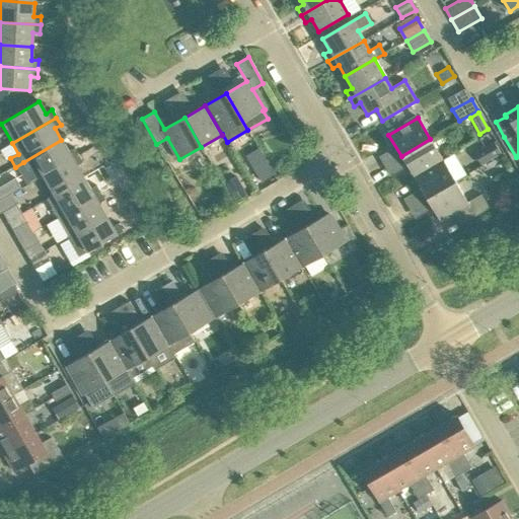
[(401,156),(414,177),(442,160),(430,139),(401,156)]
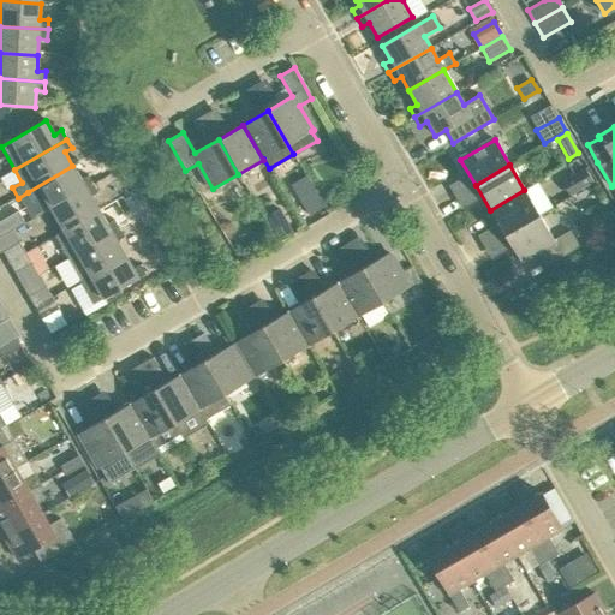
[(45,197),(51,208),(93,184),(88,175),(81,179),(72,166),(28,192),(34,203),(45,197)]
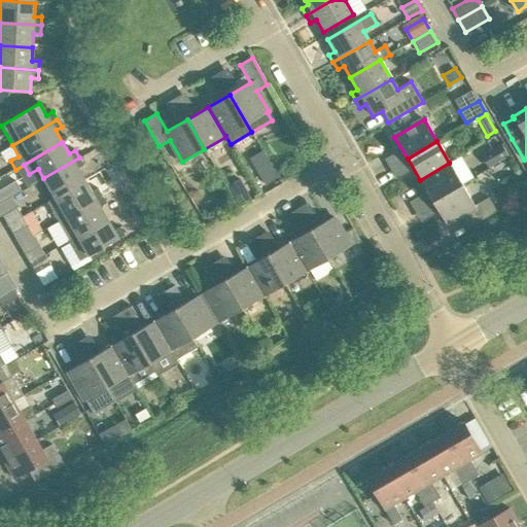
[(501,145),(483,156),(490,168),(508,156),(501,145)]
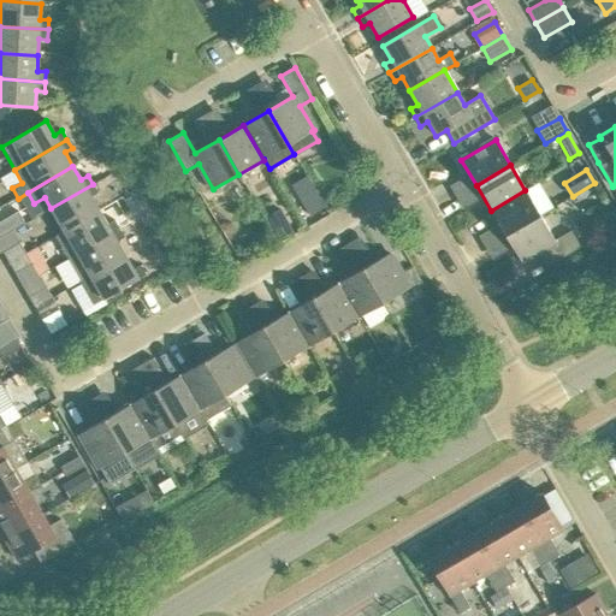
[(51,208),(64,231),(99,211),(90,197),(98,193),(93,184),(51,208)]
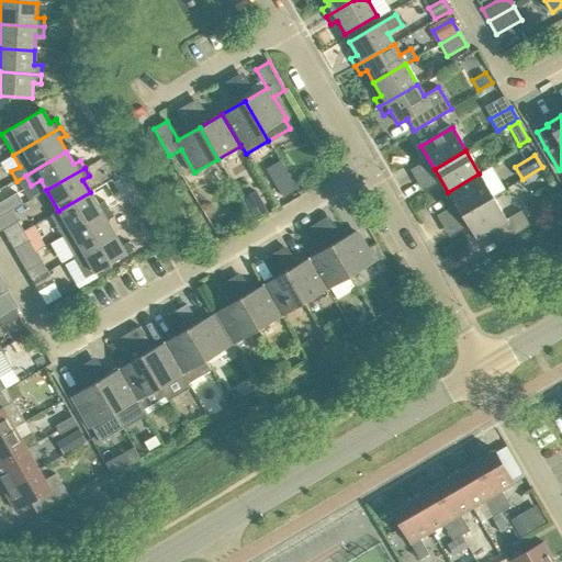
[(454,204),(449,208),(456,218),(461,215),(493,197),(479,173),(448,192),(454,204)]
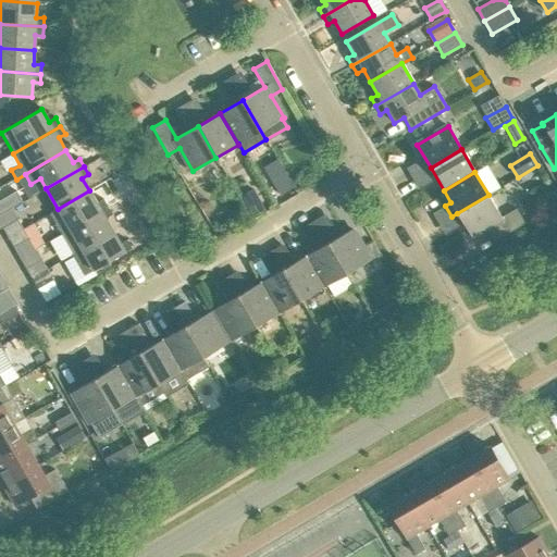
[(293,192),(286,180),(274,187),(281,199),(293,192)]
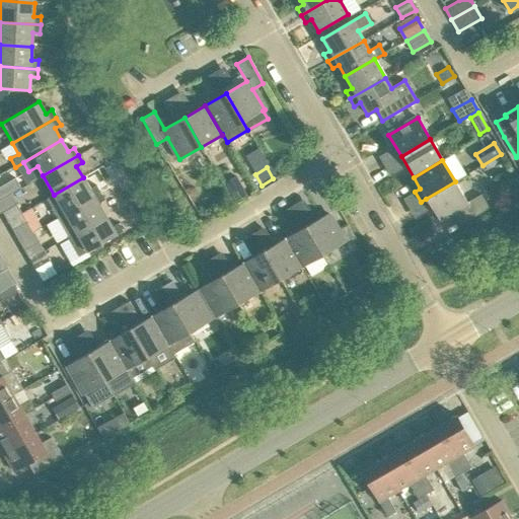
[(247,196),(236,176),(225,183),(235,202),(247,196)]
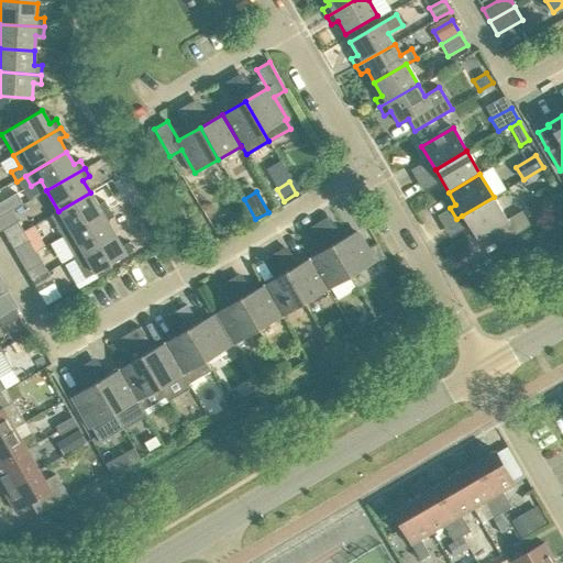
[(50,217),(62,236),(109,209),(105,201),(98,206),(90,192),(58,211),(50,217)]
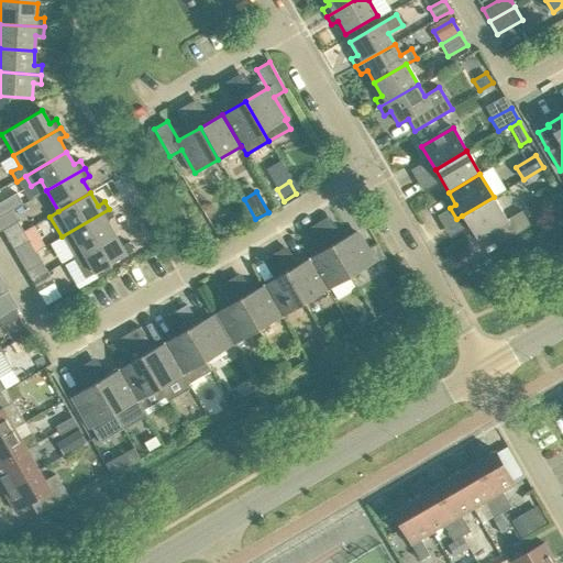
[(0,202),(0,218),(23,205),(17,194),(0,202)]
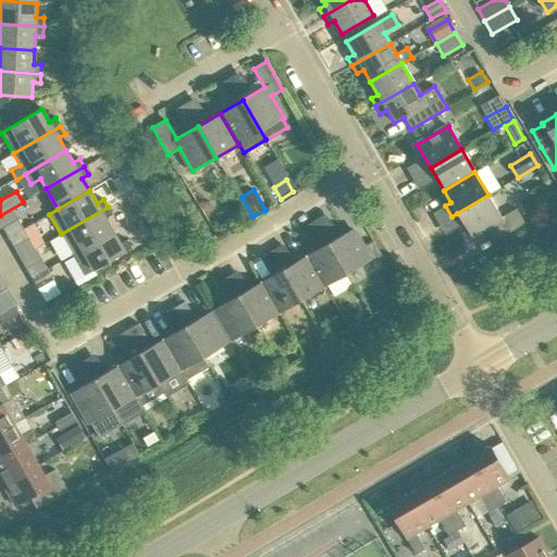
[(489,195),(457,213),(470,236),(486,227),(494,242),(524,223),(516,209),(502,218),(489,195)]
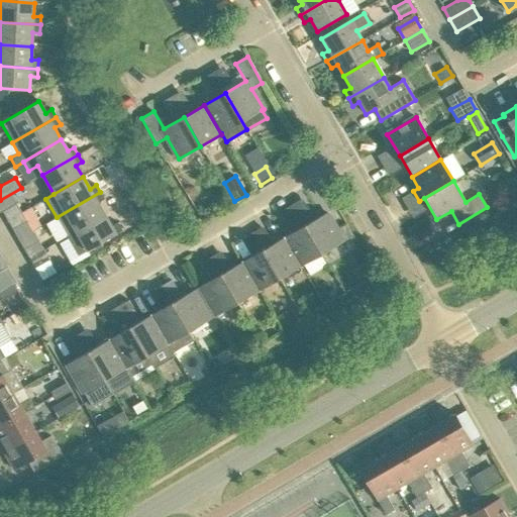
[(506,197),(516,190),(516,183),(516,182),(502,190),(506,197)]
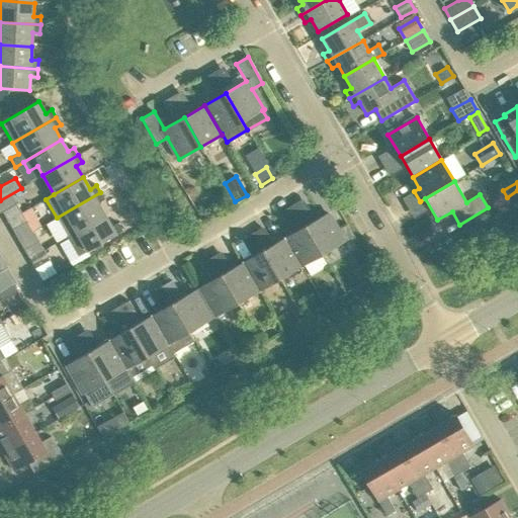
[(68,237),(105,216),(98,203),(104,199),(100,192),(57,218),(68,237)]
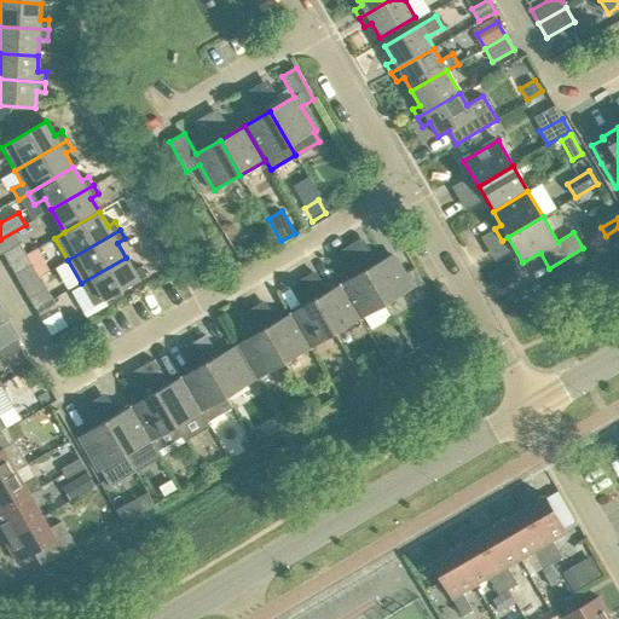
[(351,278),(340,284),(360,319),(386,305),(365,270),(351,244),(337,253),(350,275),(351,275),(351,278)]
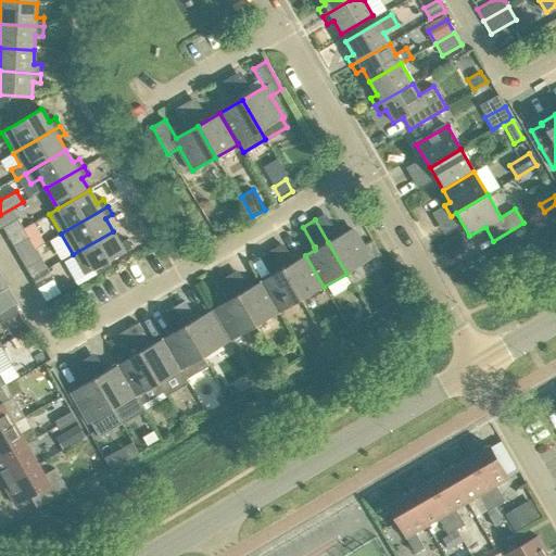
[(3,227),(9,237),(20,230),(14,220),(3,227)]
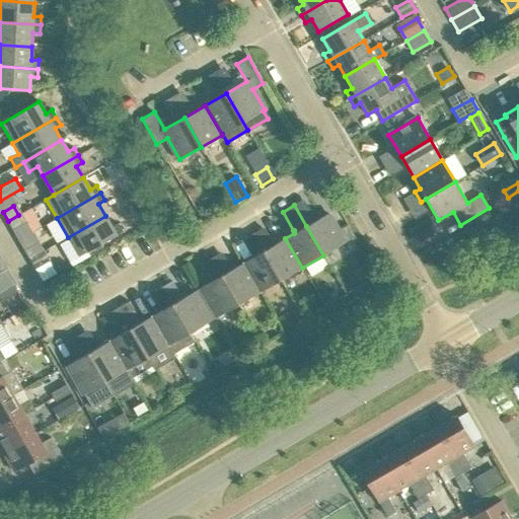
[(18,215),(8,221),(13,230),(26,223),(21,214),(19,216),(18,215)]
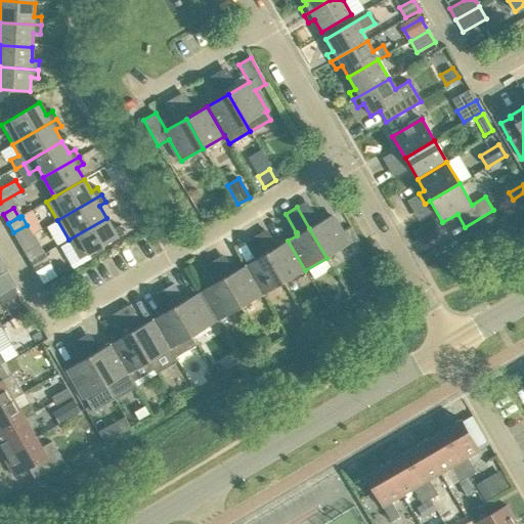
[(331,216),(309,228),(326,258),(348,246),(331,216)]
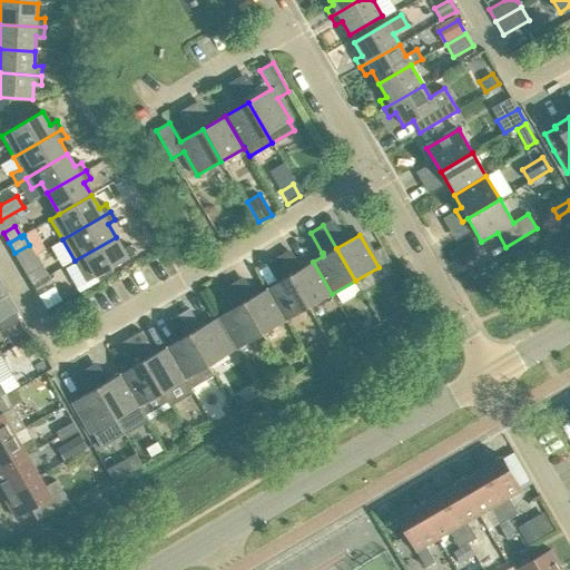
[(116,237),(75,261),(74,261),(86,282),(135,254),(130,245),(124,249),(116,237)]
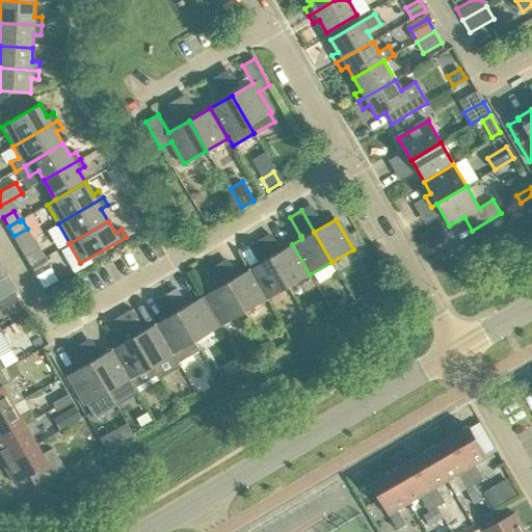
[(356,232),(350,235),(356,247),(363,243),(356,232)]
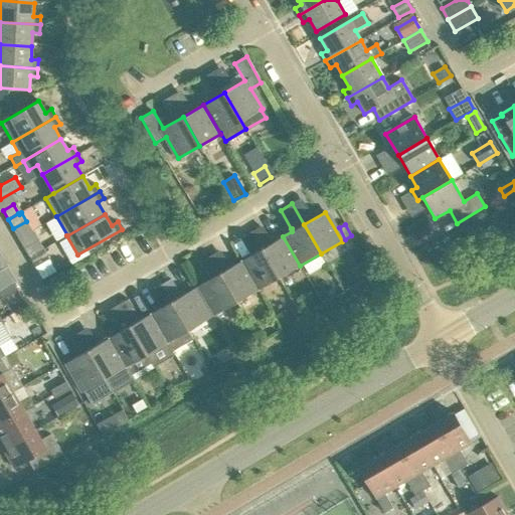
[(252,254),(241,261),(258,290),(279,278),(258,241),(252,231),(242,237),(250,251),(250,250),(252,254)]
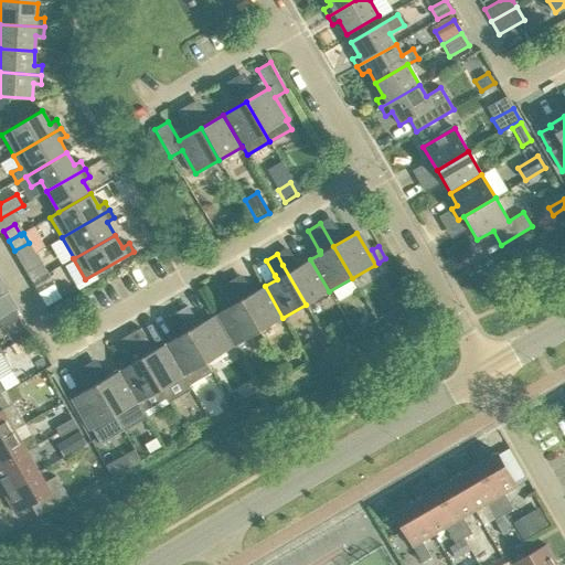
[(294,259),(283,265),(306,305),(329,291),(310,259),(298,267),(294,259)]
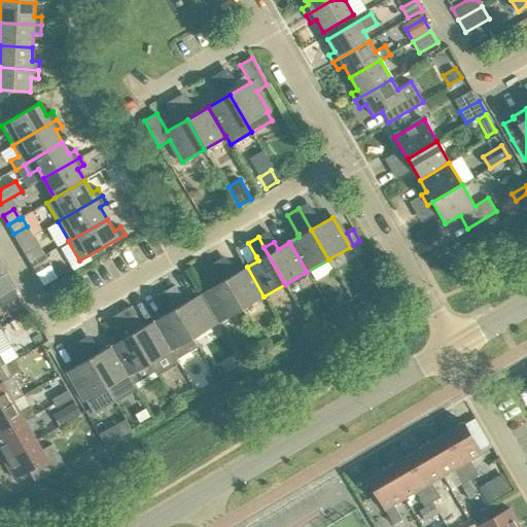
[(25,254),(30,264),(44,254),(40,246),(25,254)]
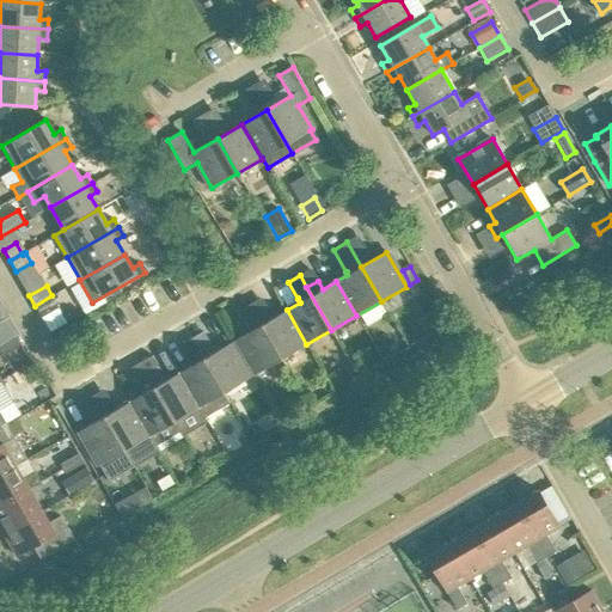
[(51,295),(35,306),(32,306),(41,319),(62,307),(54,294),(51,295)]
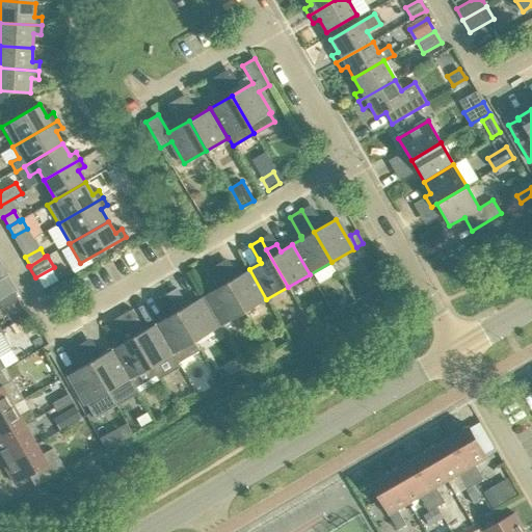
[(231,266),(221,271),(245,312),(266,299),(249,269),(237,276),(231,266)]
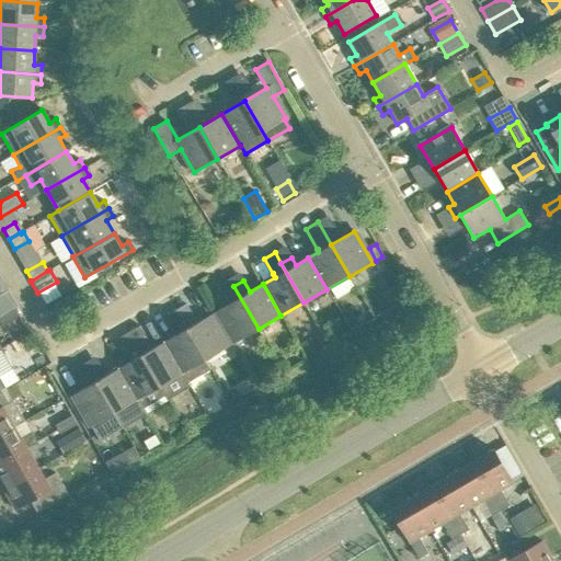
[(233,286),(232,285),(222,290),(230,304),(217,311),(235,343),(259,329),(233,286)]
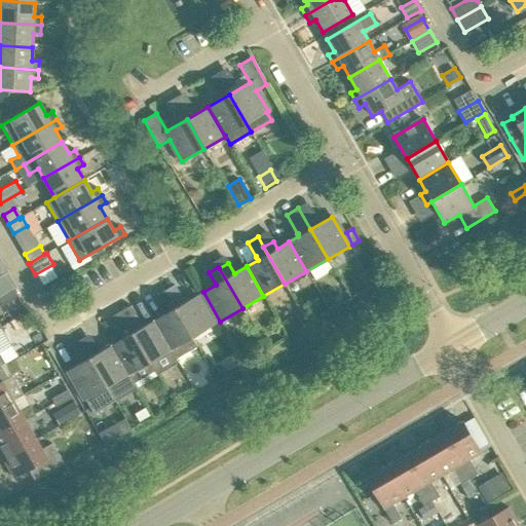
[(175,286),(165,291),(192,338),(214,325),(196,295),(184,302),(175,286)]
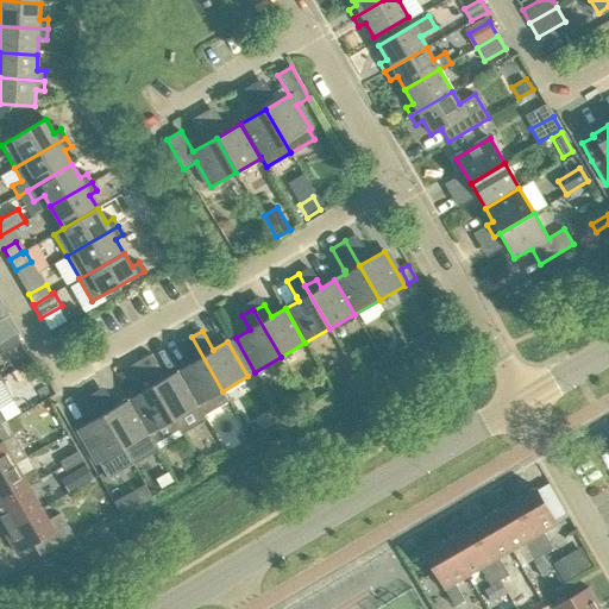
[(16,334),(6,340),(12,349),(20,344),(16,334)]
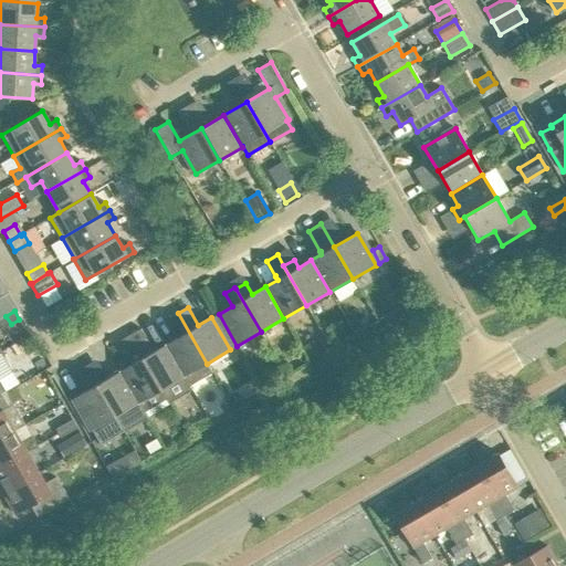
[(178,337),(165,345),(189,386),(212,373),(207,364),(178,313),(167,320),(178,337)]
